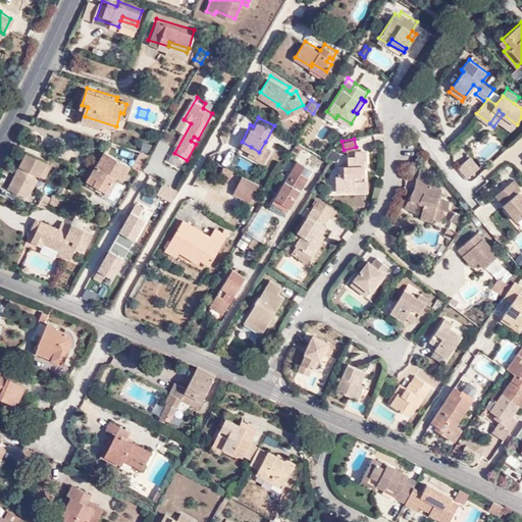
[(270,146),(265,142),(259,152),(251,147),(249,151),(263,159),(270,146)]
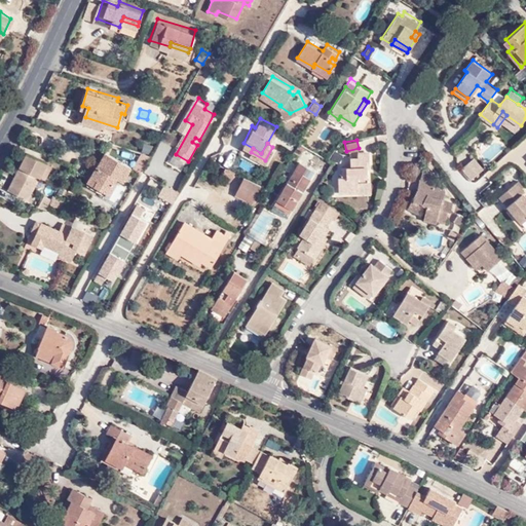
[(372,163),(371,149),(359,150),(359,154),(351,154),(351,164),(343,165),(343,175),(340,175),(341,188),(361,188),(361,183),(370,183),(369,163),(372,163)]
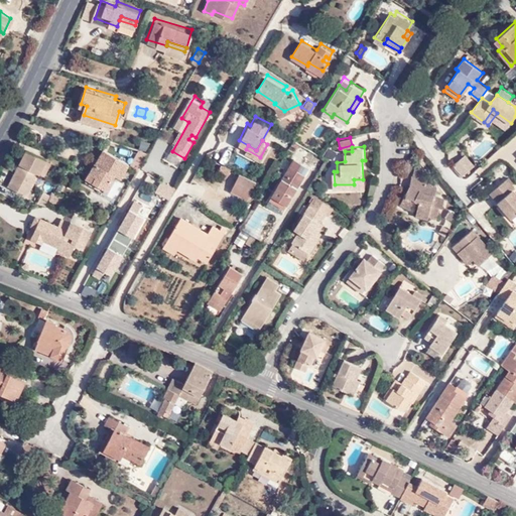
[(130,165),(138,169),(149,151),(140,147),(130,165)]
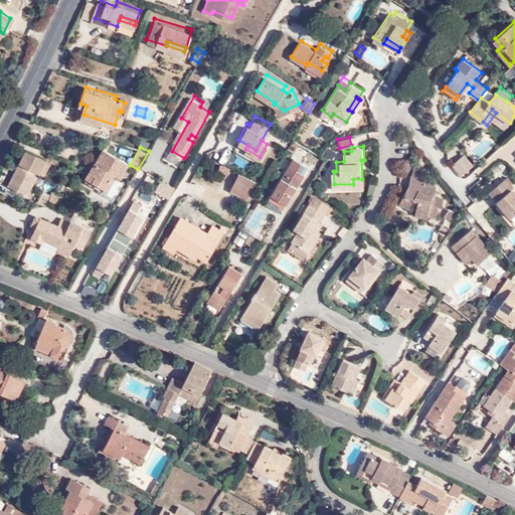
[(27,148),(19,162),(38,172),(46,159),(27,148)]
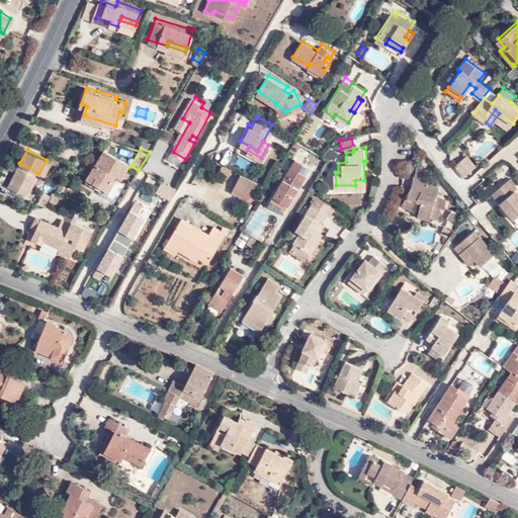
[(101,170),(113,178),(116,173),(122,176),(130,164),(108,152),(102,161),(98,159),(91,173),(97,176),(101,170)]
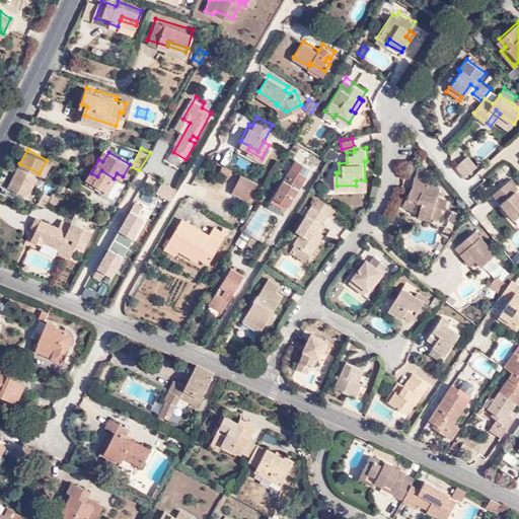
[(295,154),(273,192),(289,202),(308,172),(300,166),(304,159),(295,154)]
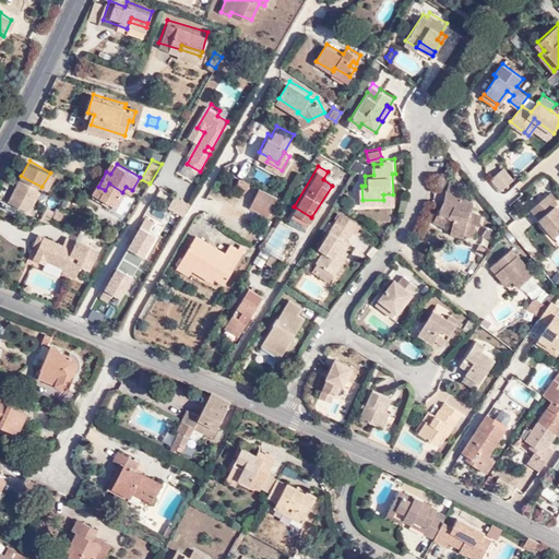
[(504,166),(491,178),(501,190),(515,178),(504,166)]
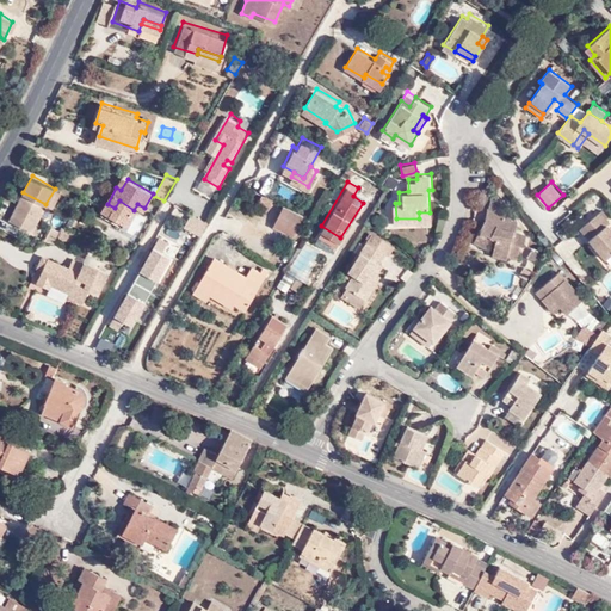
[(45,204),(51,208),(61,191),(55,189),(45,204)]
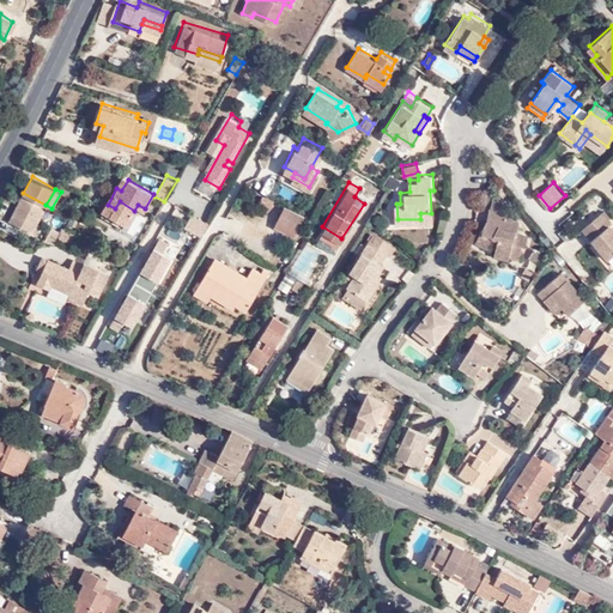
[(46,205),(23,193),(8,218),(31,232),(46,205)]
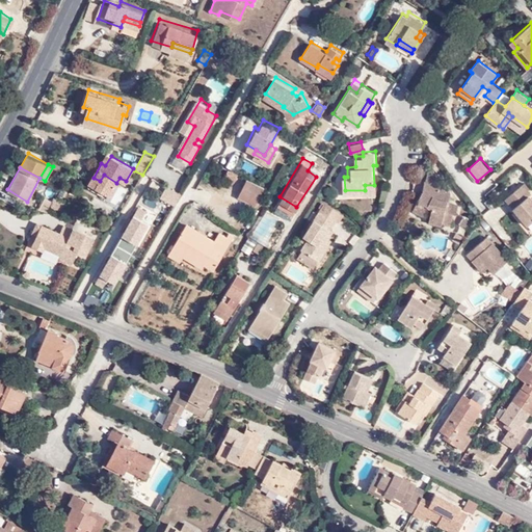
[(237,171),(228,167),(223,177),(234,180),(237,171)]
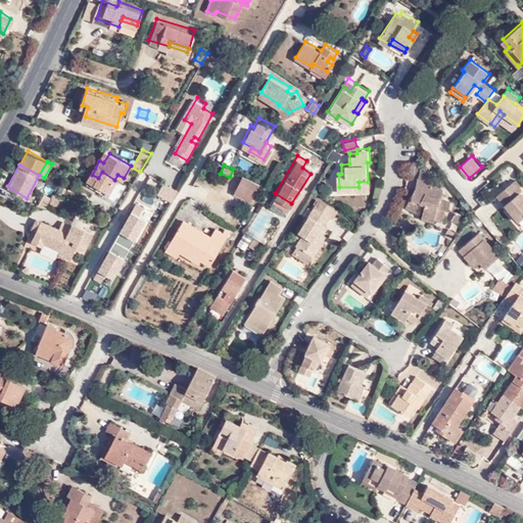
[(424,168),(421,178),(430,184),(431,181),(434,182),(436,174),(434,173),(424,168)]
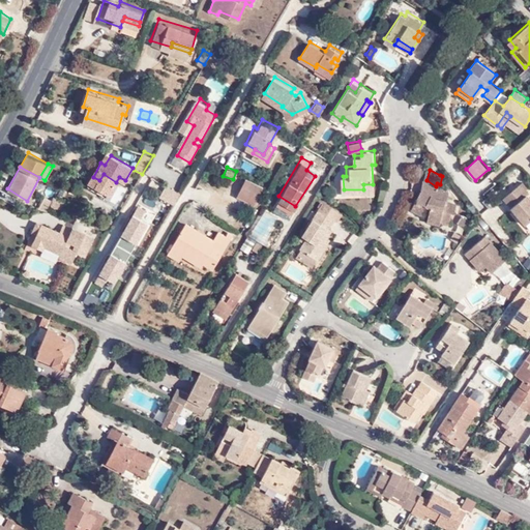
[(108,196),(116,182),(104,174),(99,180),(93,177),(88,184),(108,196)]
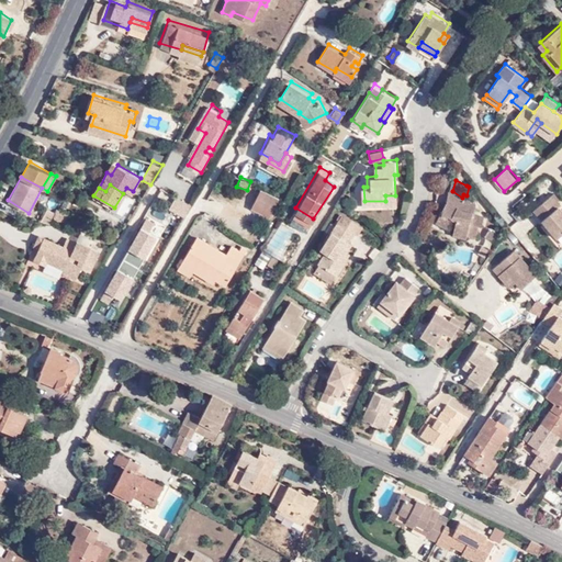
[(271,214),(280,194),(260,186),(253,205),(271,214)]
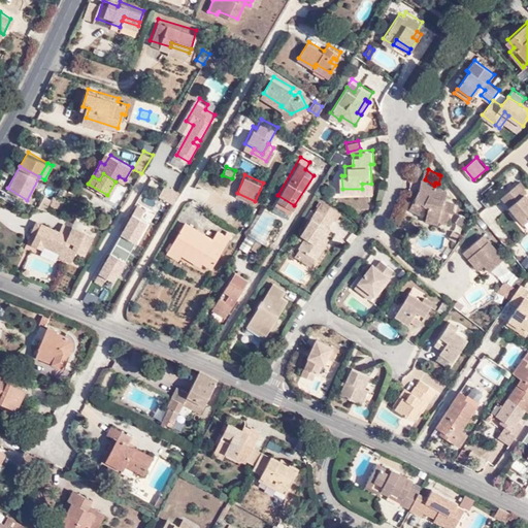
[(421,212),(425,206),(426,203),(431,206),(429,209),(427,220),(439,223),(439,221),(448,223),(451,211),(455,212),(457,204),(449,200),(450,191),(442,190),(442,185),(435,183),(434,186),(425,179),(420,194),(411,207),(421,212)]
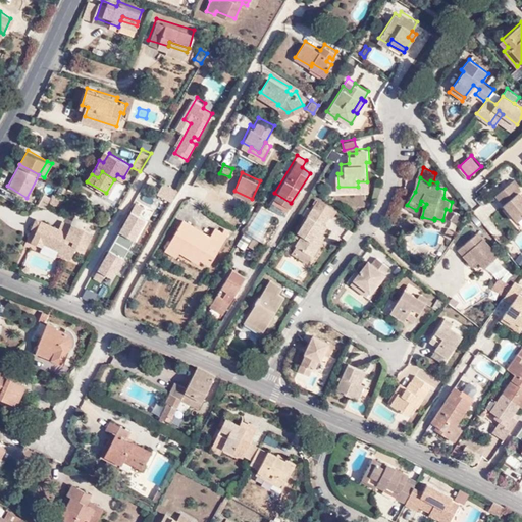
[(518,219),(521,215),(521,194),(519,191),(521,189),(518,187),(520,185),(514,177),(496,193),(518,219)]
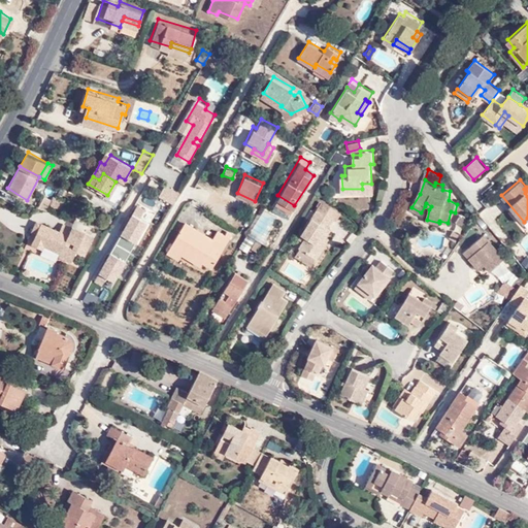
[(174,202),(179,190),(164,183),(159,195),(174,202)]
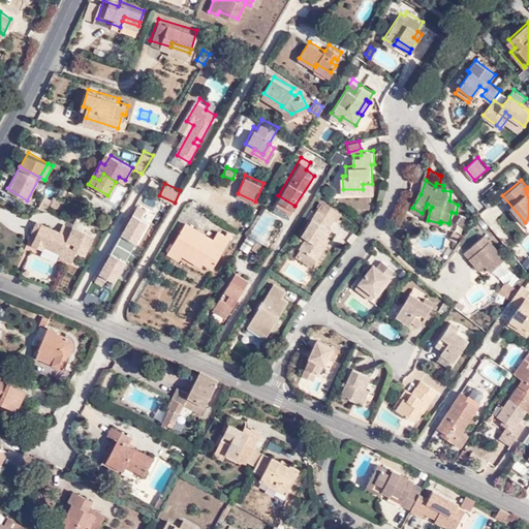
[(44,194),(37,206),(47,211),(49,207),(53,199),(44,194)]
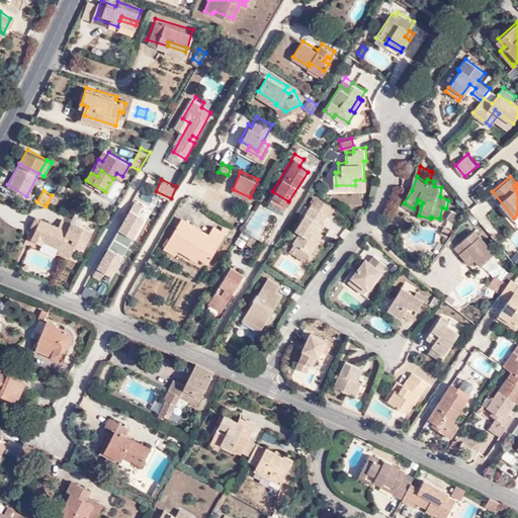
[(59,208),(65,197),(54,191),(52,195),(48,202),(59,208)]
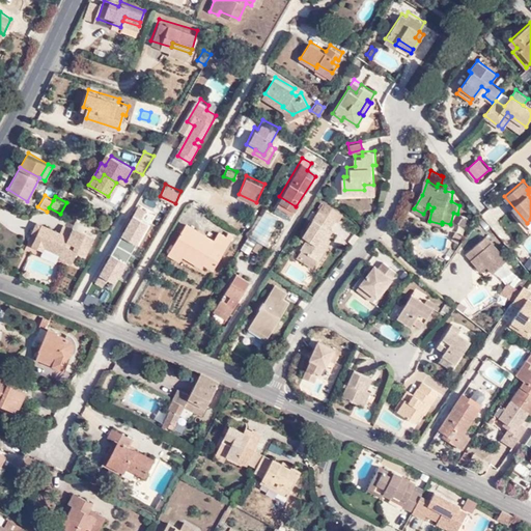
[(319,208),(335,219),(341,208),(326,199),(319,208)]
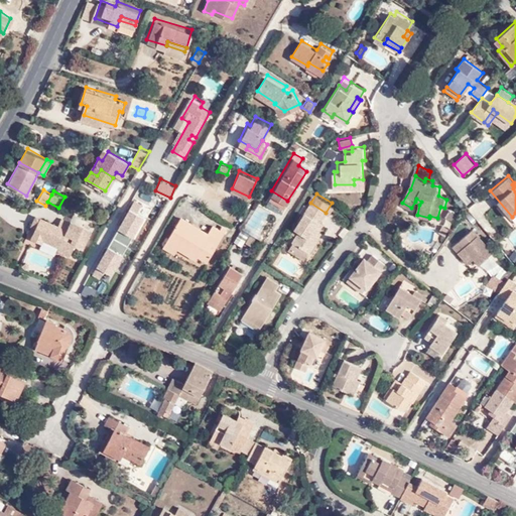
[(104,269),(111,273),(150,207),(134,198),(91,272),(99,277),(104,269)]
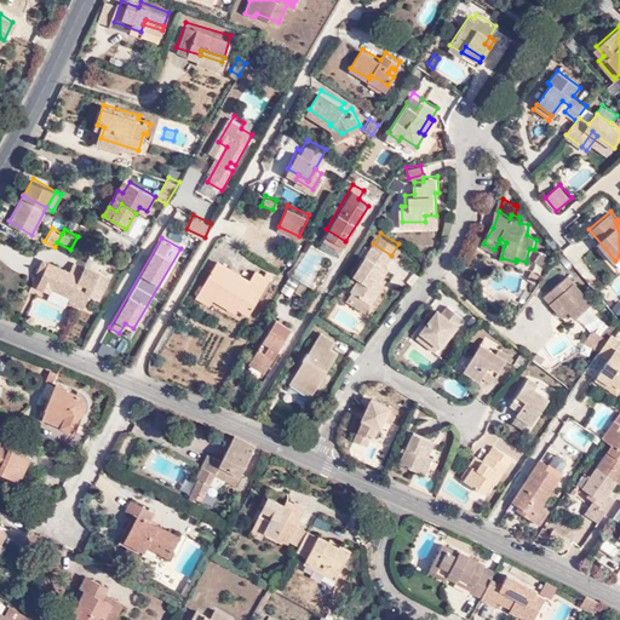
[(385,265),(391,256),(373,244),(355,274),(359,276),(351,288),(372,302),(380,288),(374,286),(383,274),(386,267),(385,265)]
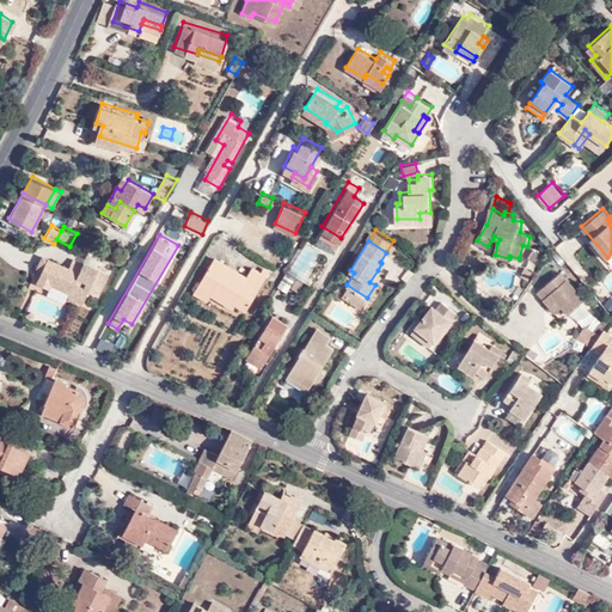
[(539,261),(544,254),(544,252),(543,251),(543,249),(542,248),(540,246),(538,246),(536,246),(530,256),(539,261)]
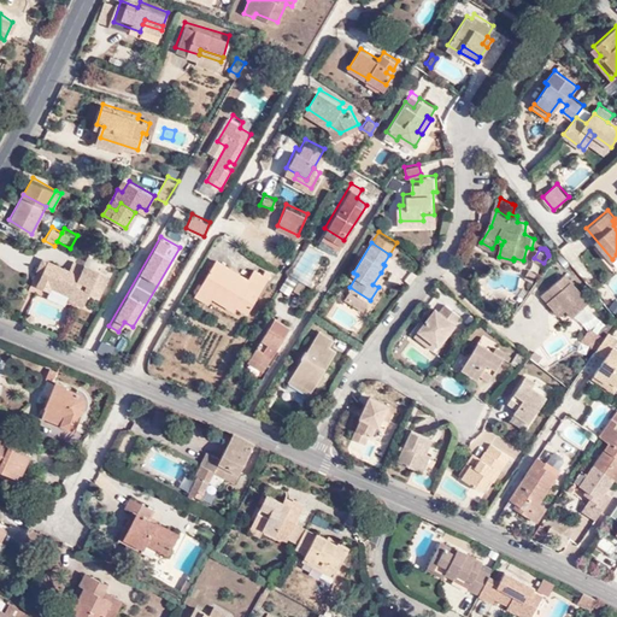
[(112,280),(75,260),(70,270),(47,258),(41,269),(45,271),(39,283),(52,291),(54,286),(72,294),(71,297),(87,304),(92,295),(101,300),(112,280)]
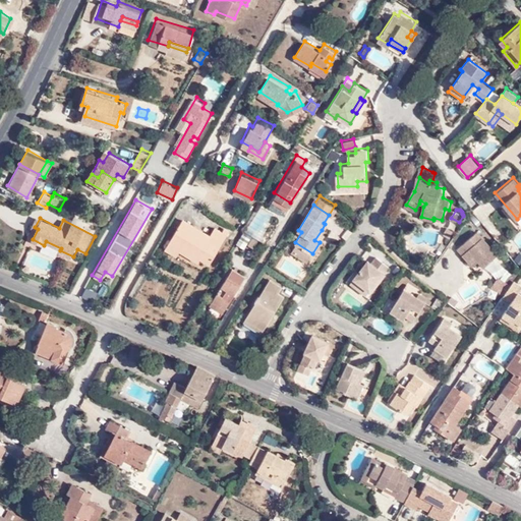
[(178,247),(179,248),(198,259),(200,257),(210,263),(229,230),(223,227),(220,231),(215,227),(211,235),(183,218),(170,239),(179,245),(178,247)]
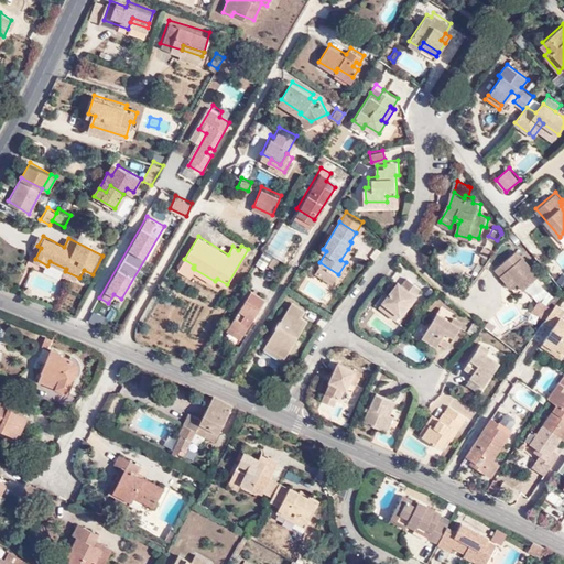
[(492,247),(486,243),(481,251),(488,256),(492,247)]
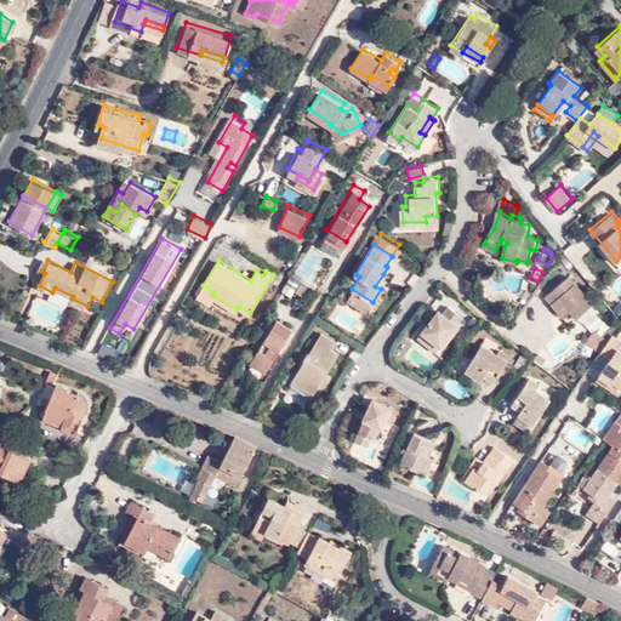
[(387,278),(383,274),(375,286),(381,289),(387,278)]
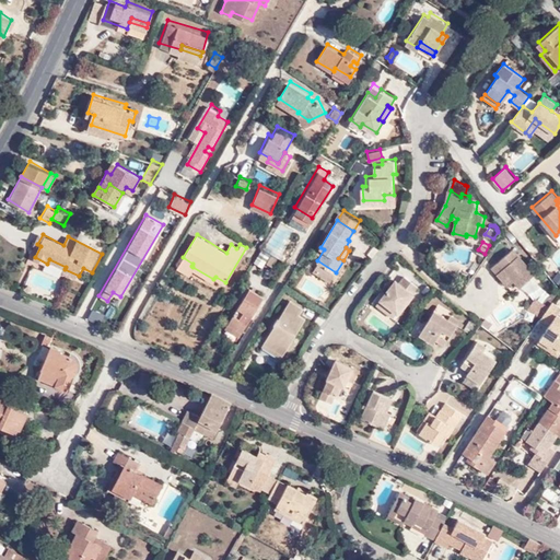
[(510,276),(515,281),(521,289),(536,276),(514,249),(492,269),(504,281),(510,276)]
